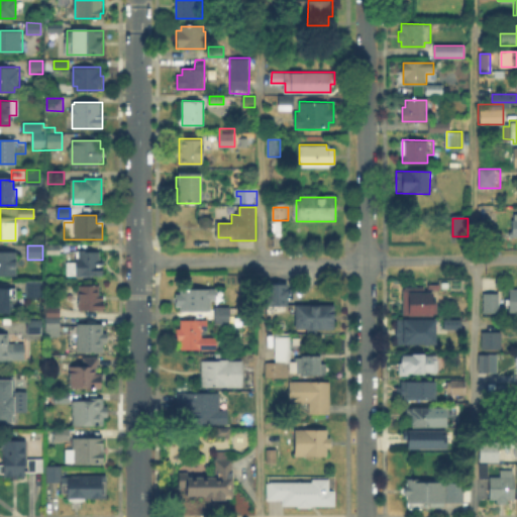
[(60,255),(48,255),(49,245),(60,245),(60,255)]
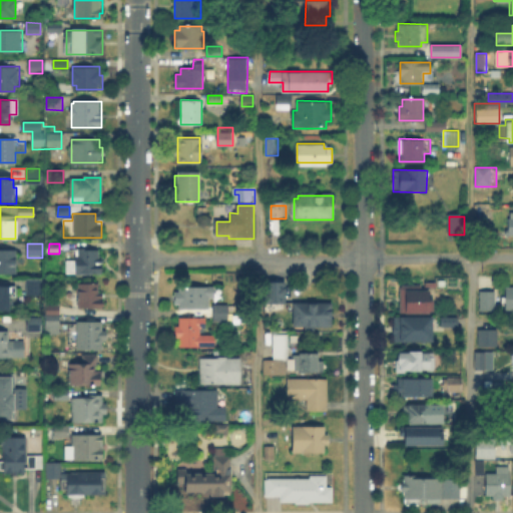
[(17,276),(0,275),(0,249),(17,249),(17,276)]
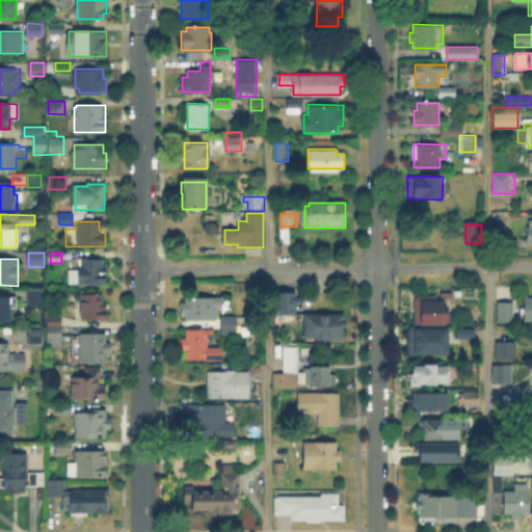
[(81,284),(76,284),(76,275),(81,275),(81,261),(105,261),(105,284),(81,284)]
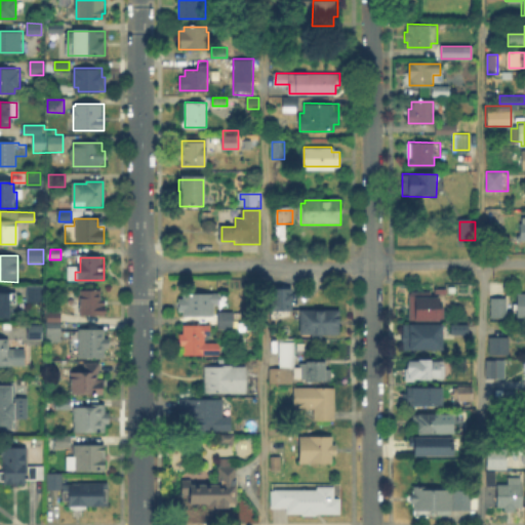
[(43,303),(28,303),(28,286),(44,286),(43,303)]
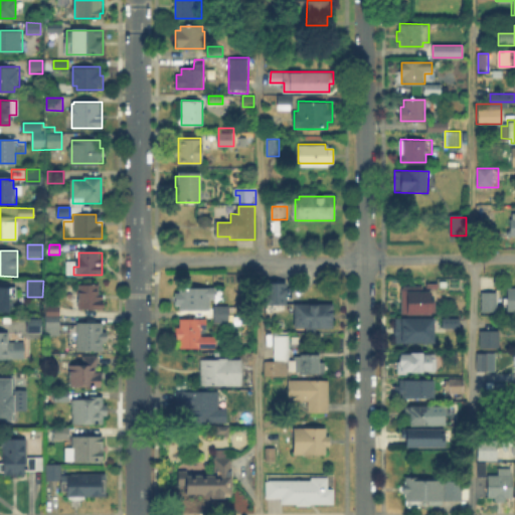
[(100,285),(100,294),(102,294),(102,301),(105,301),(105,310),(79,310),(79,285),(100,285)]
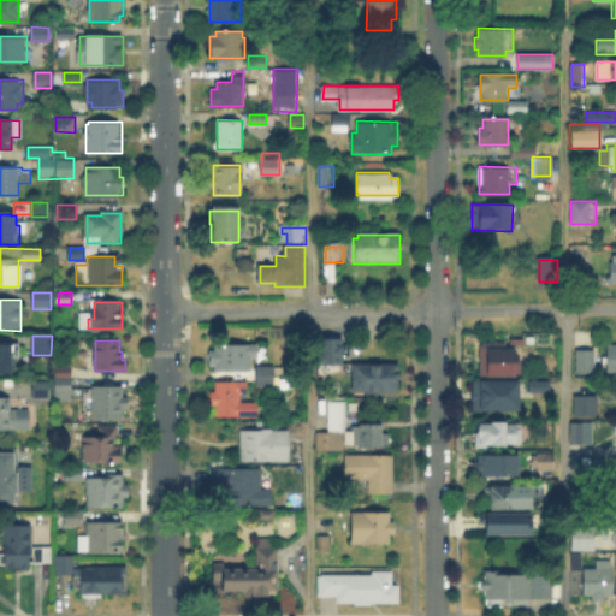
[(341,365),(320,365),(320,341),(341,341),(341,365)]
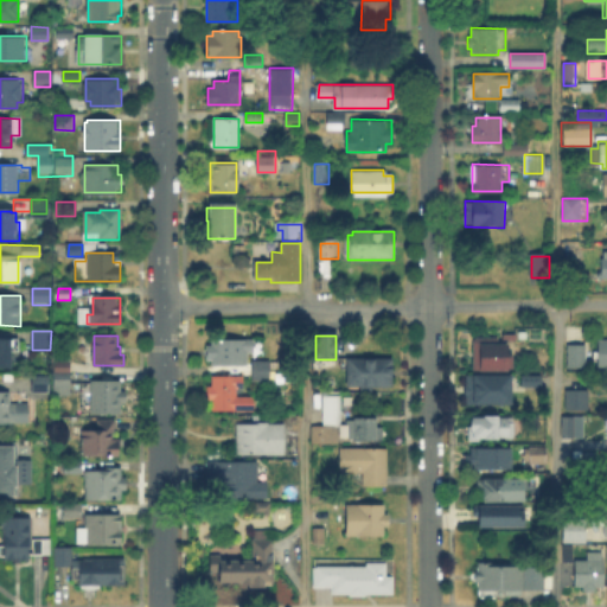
[(606,364),(606,337),(594,337),(594,364),(606,364)]
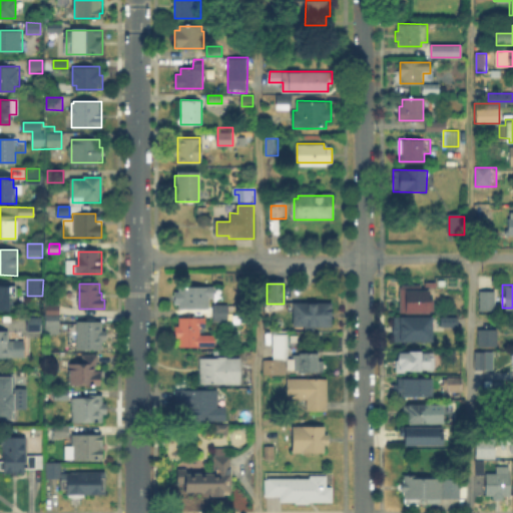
[(422,287),(422,294),(430,294),(430,302),(433,302),(433,313),(400,312),(401,287),(422,287)]
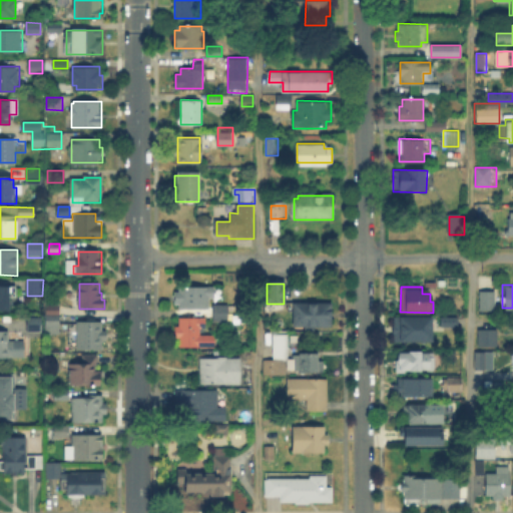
[(10,311),(0,311),(0,288),(17,288),(17,299),(10,299),(10,311)]
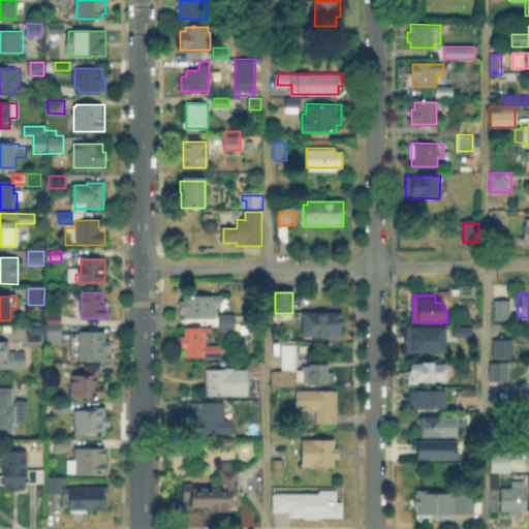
[(215,307),(215,318),(184,318),(184,314),(179,314),(179,302),(184,302),(184,299),(220,299),(220,307),(215,307)]
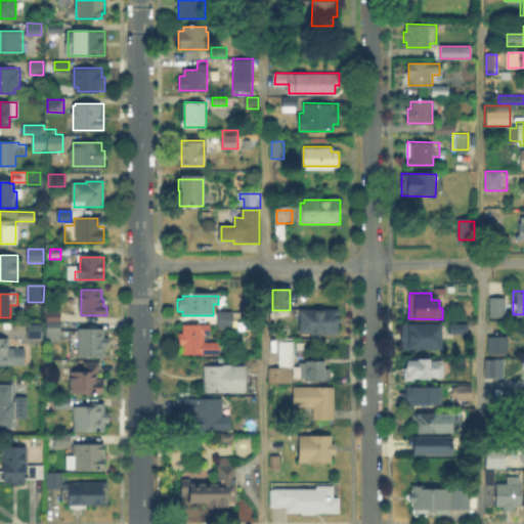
[(505,317),(490,317),(490,298),(505,298),(505,317)]
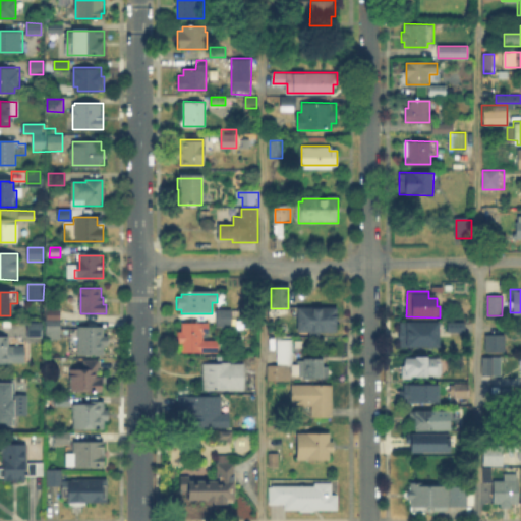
[(338,333),(298,333),(298,308),(338,309),(338,333)]
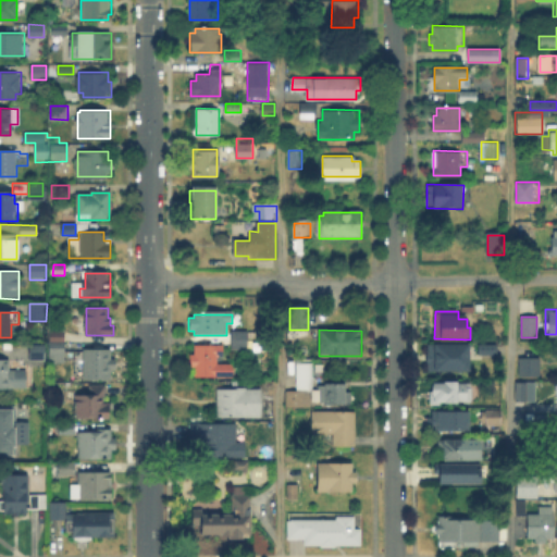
[(64,363),(48,363),(48,334),(64,334),(64,363)]
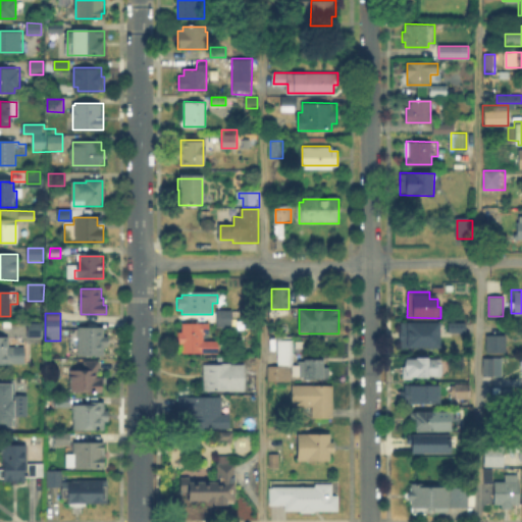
[(233,329),(219,329),(219,313),(233,313),(233,329)]
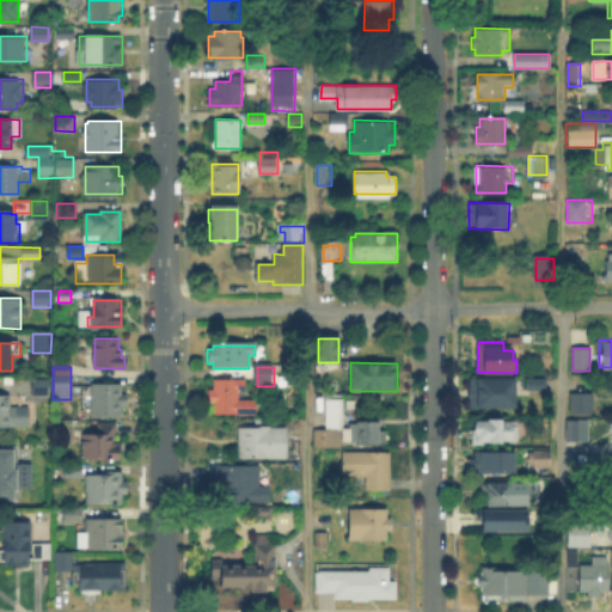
[(48,396),(32,396),(32,379),(48,379),(48,396)]
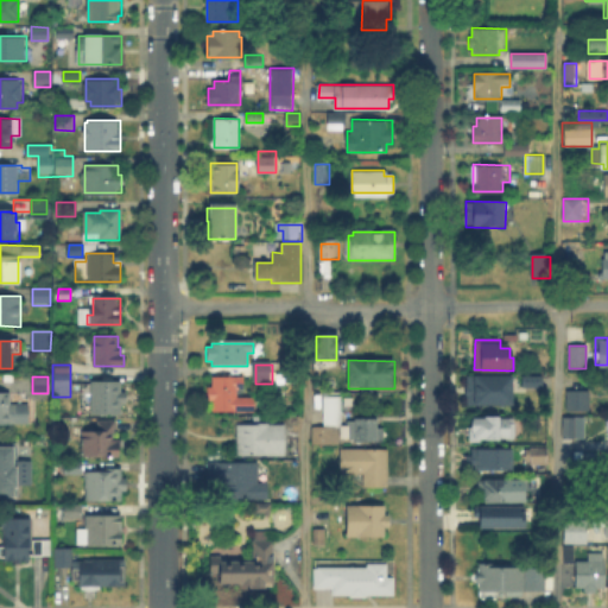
[(511,380),(511,405),(474,405),(474,377),(511,377),(511,380)]
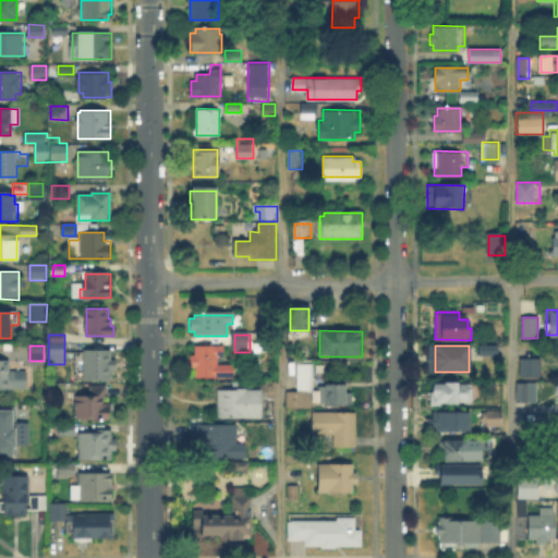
[(218,358),(218,365),(233,365),(233,378),(195,378),(195,368),(191,368),(191,356),(195,356),(195,347),(226,347),(226,358),(218,358)]
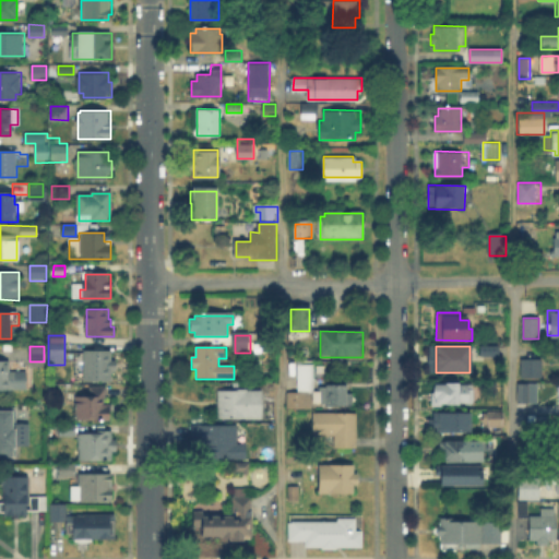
[(111,351),(111,360),(116,360),(116,375),(111,375),(111,380),(85,380),(85,351),(111,351)]
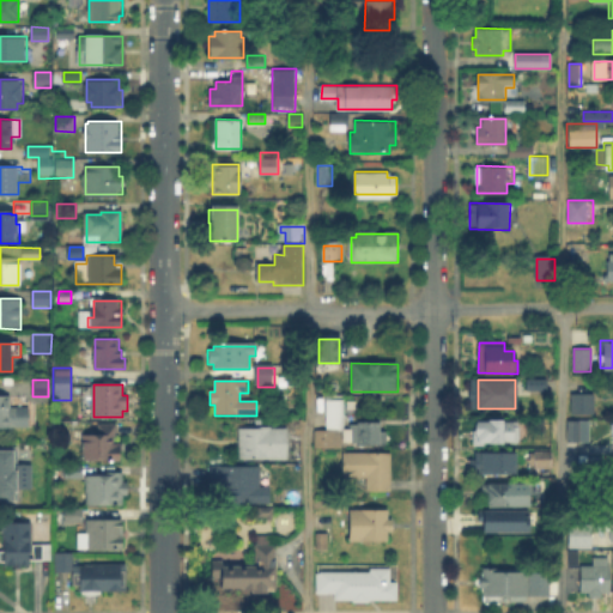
[(594,418),(571,418),(571,395),(594,395),(594,418)]
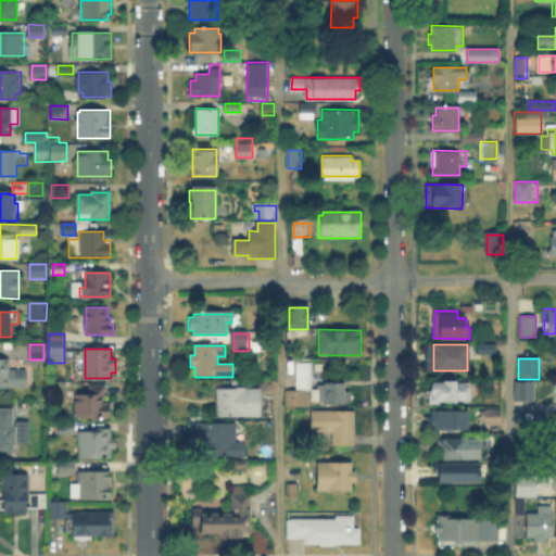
[(17,388),(0,388),(0,359),(17,359),(17,388)]
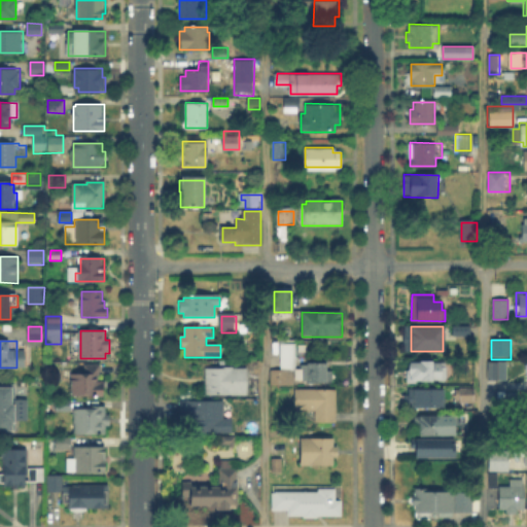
[(293,345),(293,385),(272,385),(272,372),(280,372),(280,345),(293,345)]
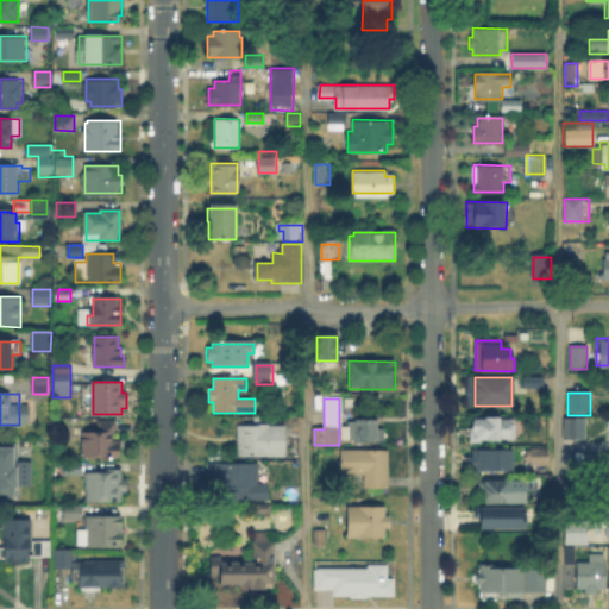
[(503,418),(503,422),(515,422),(515,441),(472,441),(472,421),(481,421),(481,418),(503,418)]
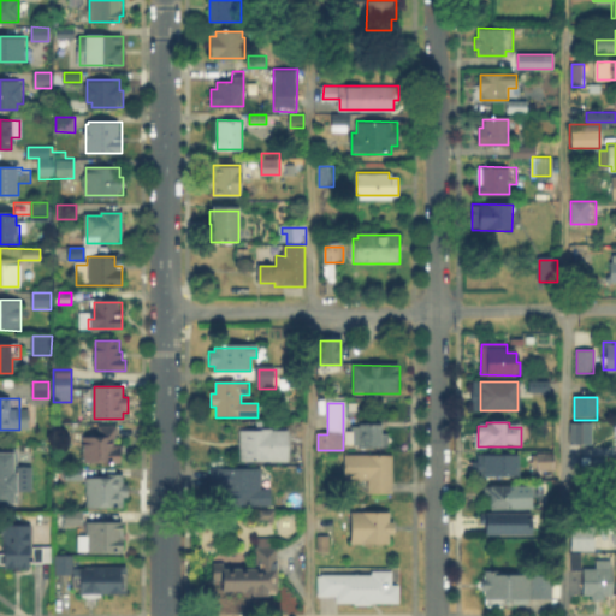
[(591,444),(569,444),(569,424),(591,424),(591,444)]
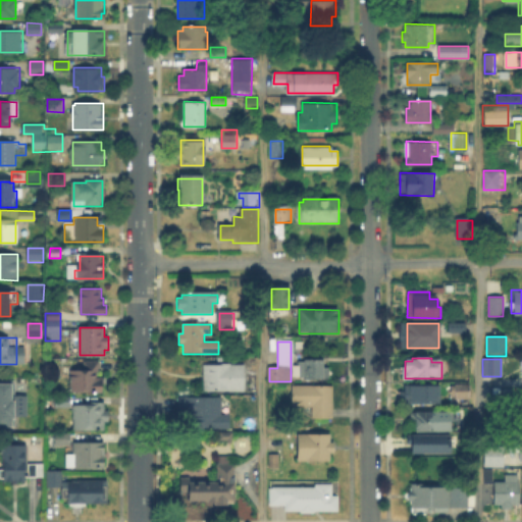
[(99,362),(99,371),(104,371),(104,394),(70,393),(70,371),(85,371),(85,362),(99,362)]
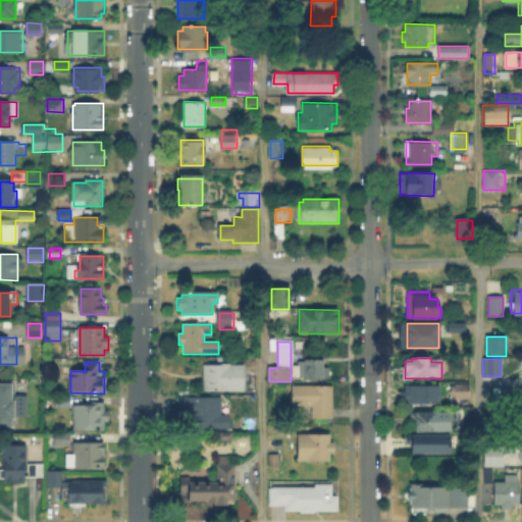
[(324,362),(324,369),(328,369),(328,378),(324,378),(301,378),(301,377),(293,377),(293,368),(301,368),(302,362),(324,362)]
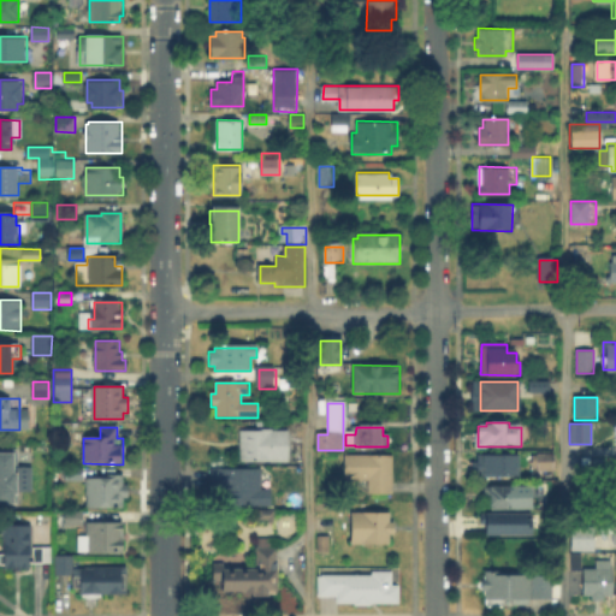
[(288,462),(242,462),(242,431),(288,431),(288,462)]
